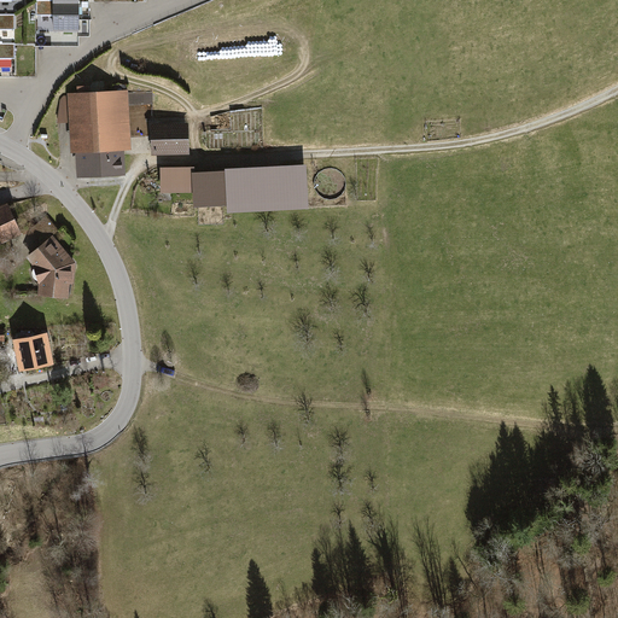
[(0,0),(0,57),(15,58),(15,44),(0,44),(0,29),(15,29),(15,13),(0,13),(0,0)]
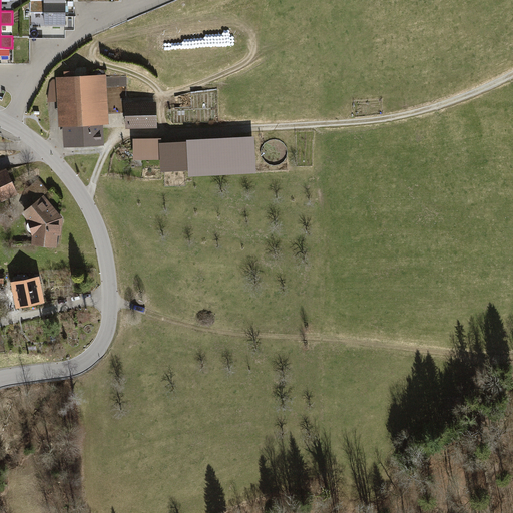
[(64,0),(42,0),(43,1),(29,1),(29,13),(43,12),(43,26),(66,26),(64,0)]
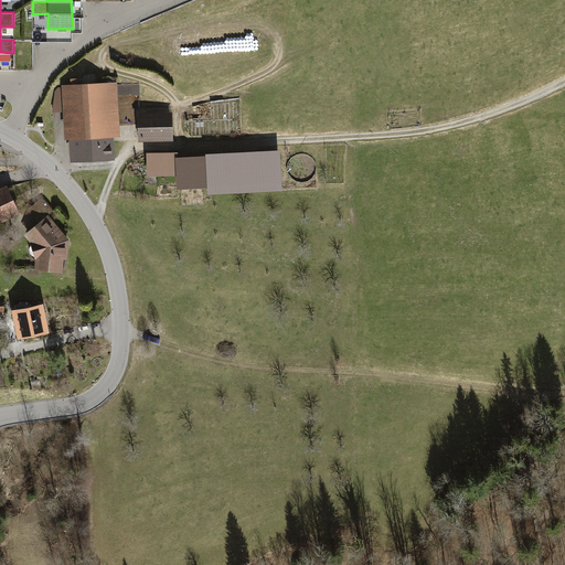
[(68,86),(61,86),(61,91),(54,91),(50,114),(62,113),(63,138),(67,138),(68,162),(112,161),(110,136),(117,136),(115,84),(81,85),(81,78),(68,80),(68,86)]
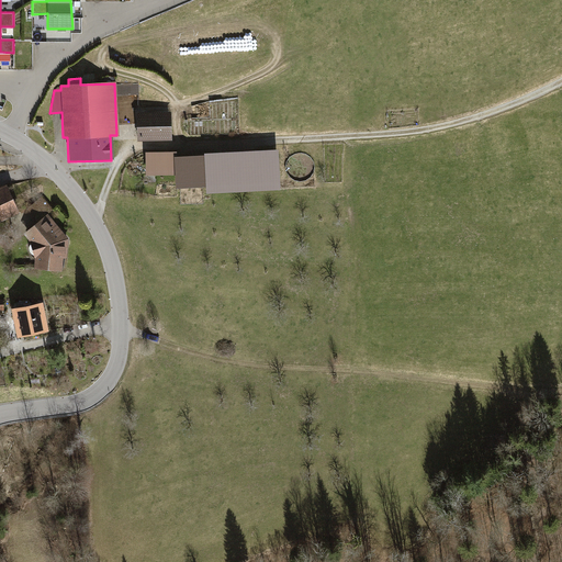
[(128,93),(141,93),(141,82),(128,81),(128,93)]
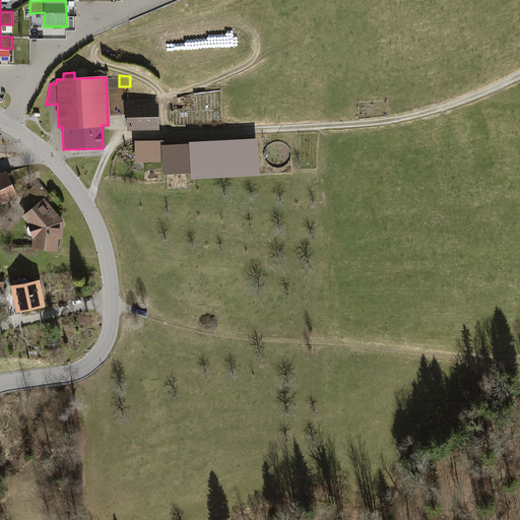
[(156,105),(125,104),(125,131),(156,131),(156,105)]
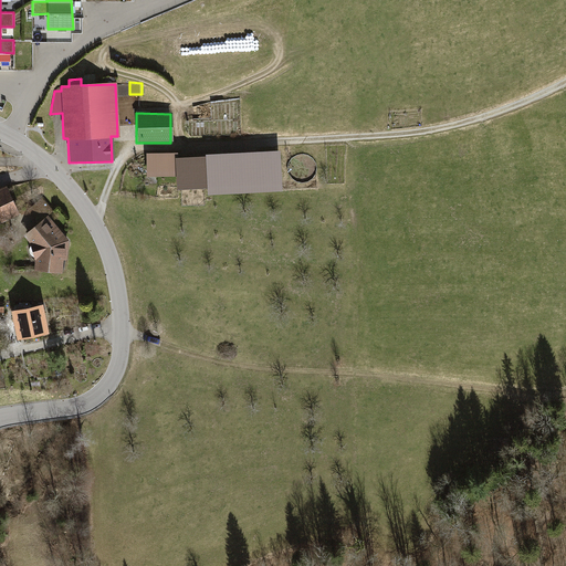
[(279,152),(205,155),(206,195),(280,191),(279,152)]
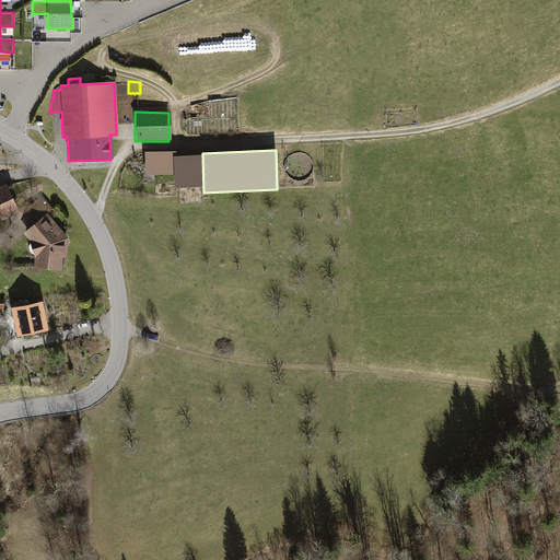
[(143,152),(143,175),(174,175),(174,170),(189,170),(189,154),(174,154),(174,152),(143,152)]
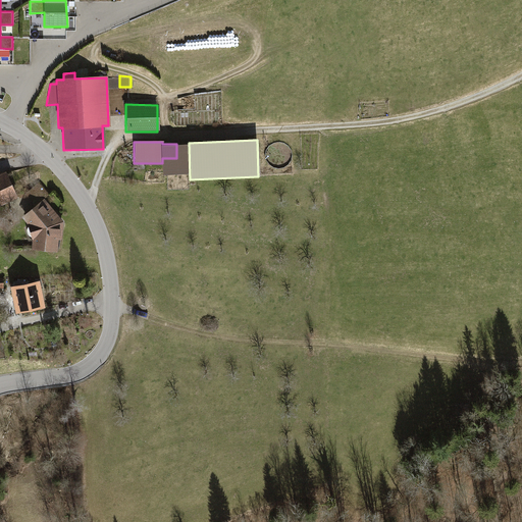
[(0,203),(16,198),(6,172),(0,174),(0,203)]
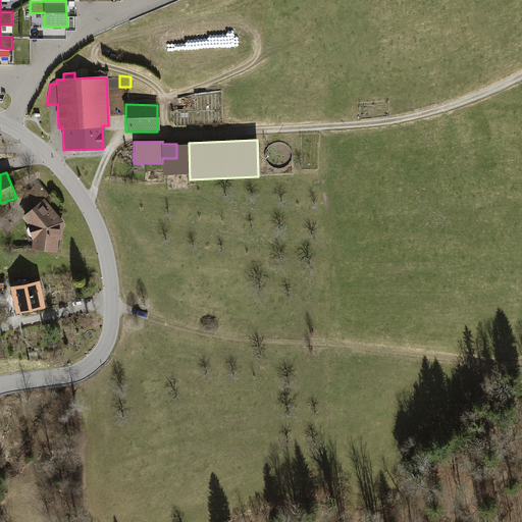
[(38,184),(24,194),(34,207),(43,200),(47,197),(38,184)]
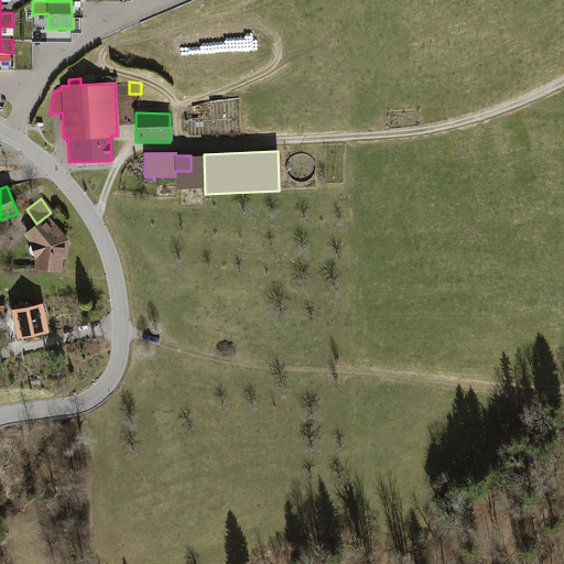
[(28,242),(33,261),(32,268),(63,272),(67,241),(46,216),(36,224),(22,235),(28,242)]
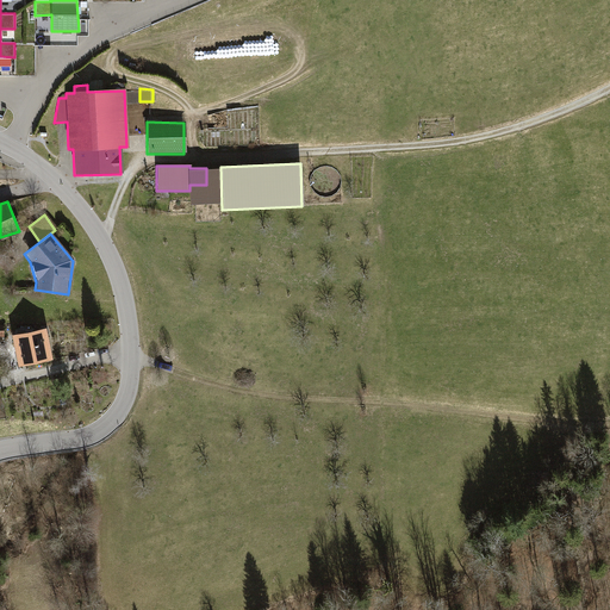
[(10,335),(17,368),(51,361),(44,328),(10,335)]
